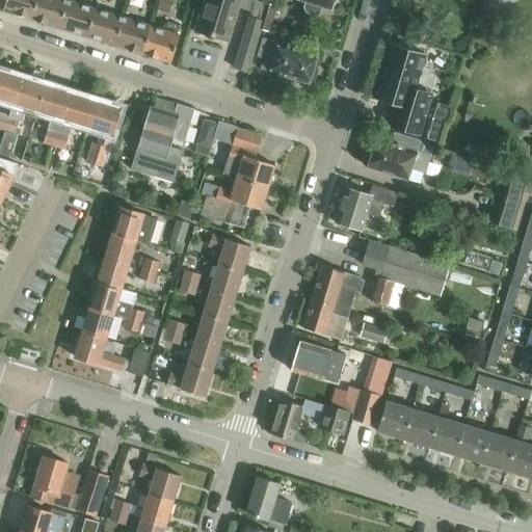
[(5,0),(3,10),(31,19),(36,0),(5,0)]
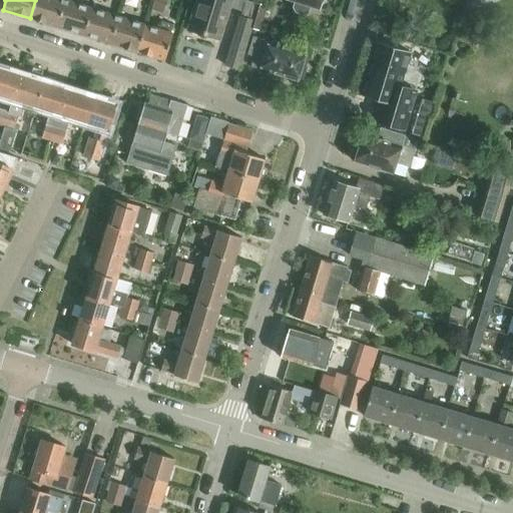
[(35,0),(30,18),(57,27),(65,0),(35,0)]
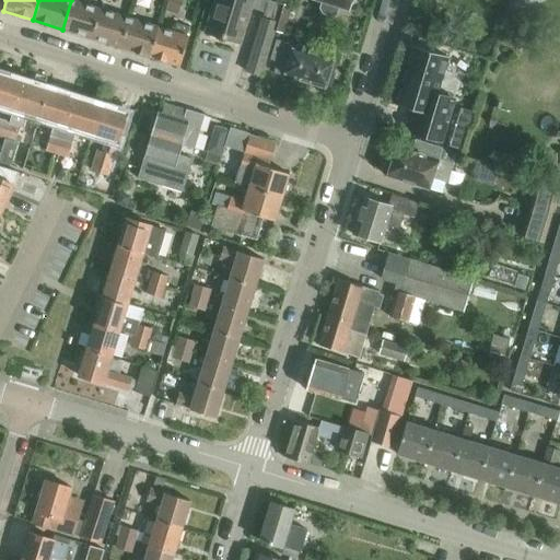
[(76,0),(71,0),(62,30),(92,38),(101,8),(76,0)]
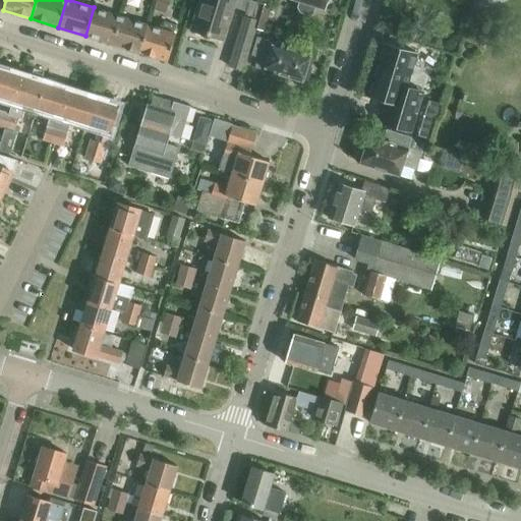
[(200,0),(192,31),(224,40),(233,8),(245,11),(247,0),(200,0)]
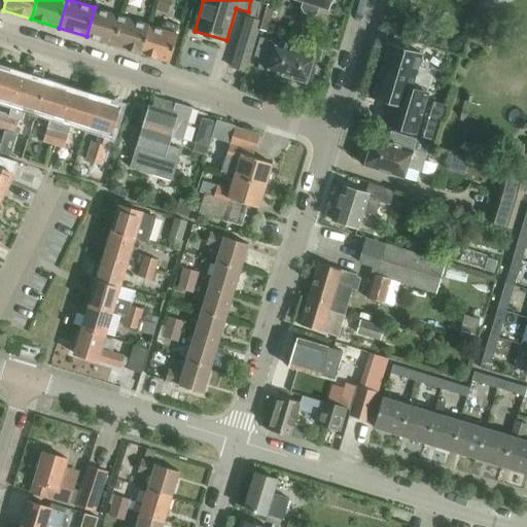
[(299,0),(303,1),(301,8),(304,13),(312,16),(317,13),(319,6),(328,9),(329,5),(336,2),(334,0),(299,0)]
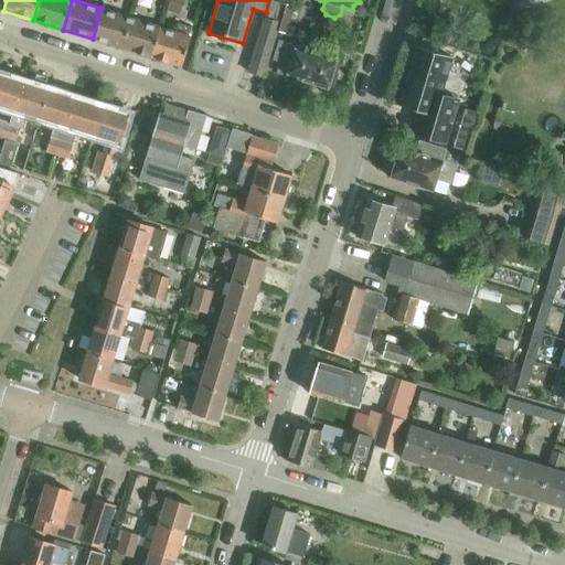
[(265,18),(264,20),(278,25),(288,29),(295,7),(279,2),(278,9),(270,7),(268,13),(265,18)]
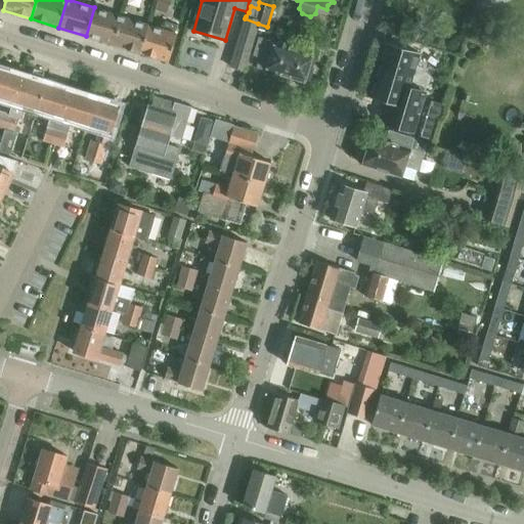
[(94,7),(86,36),(112,44),(122,16),(94,7)]
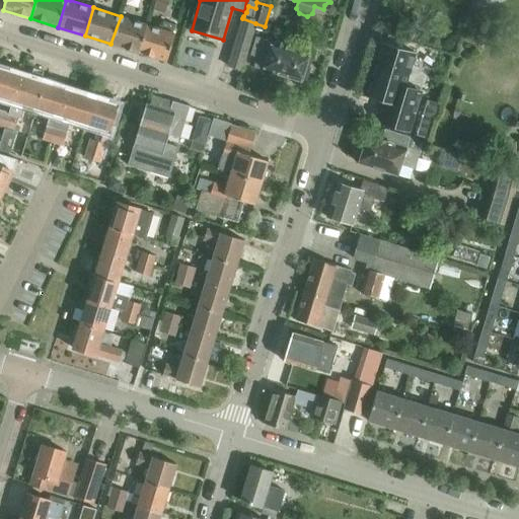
[(121,16),(110,44),(139,53),(148,24),(121,16)]
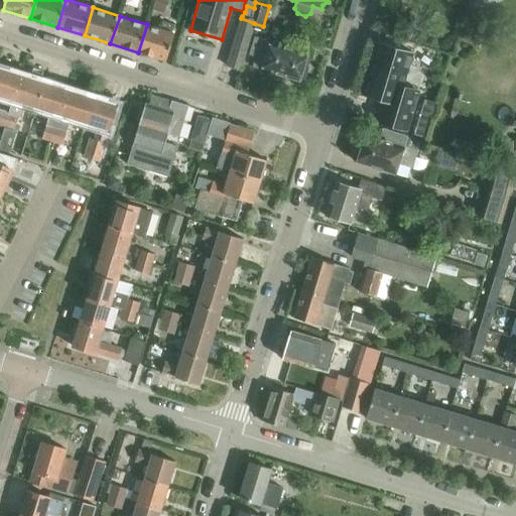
[(261,31),(263,26),(254,23),(241,18),(227,67),(240,71),(253,29),(261,31)]
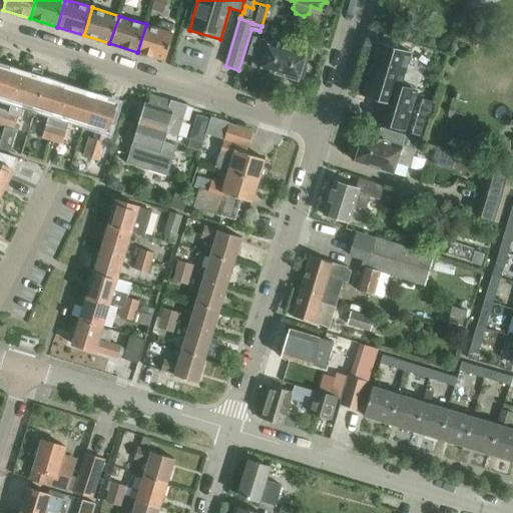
[(146,24),(137,52),(164,60),(173,33),(172,33),(173,32),(171,32),(173,25),(161,21),(159,28),(146,24)]
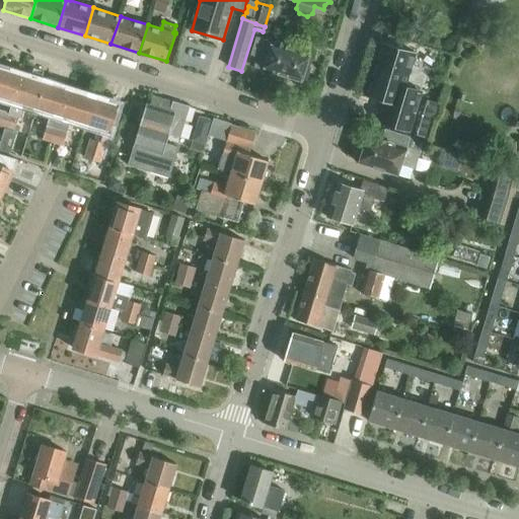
[(388,22),(385,33),(396,38),(400,25),(388,22)]
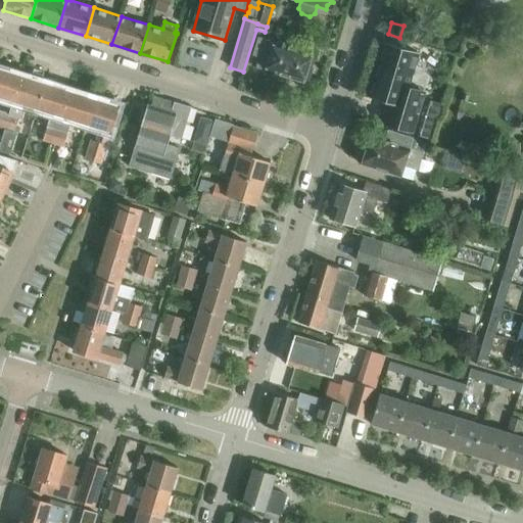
[(303,83),(312,56),(288,48),(289,45),(277,41),(276,45),(258,39),(253,55),(260,57),(257,67),(268,72),(267,75),(279,79),(280,76),(303,83)]
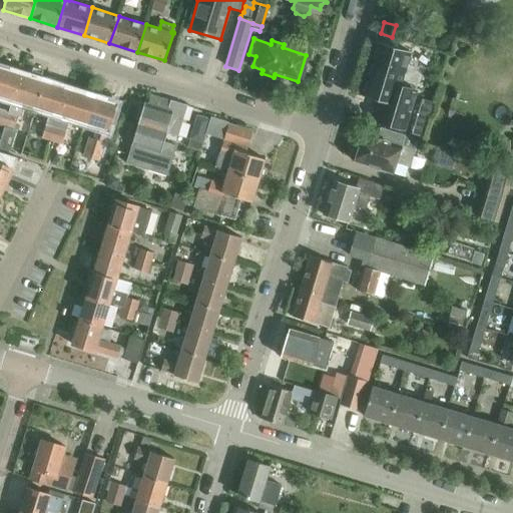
[(411,53),(377,42),(361,96),(381,102),(375,121),(405,130),(417,92),(400,87),(411,53)]
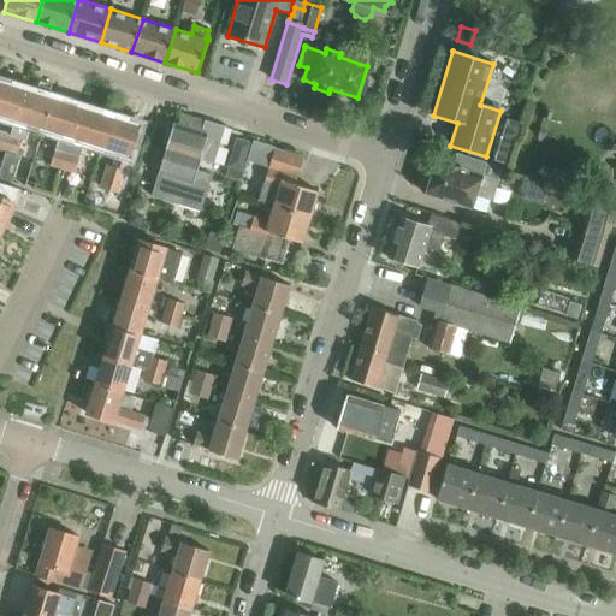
[(0,114),(15,120),(24,92),(0,83),(0,114)]
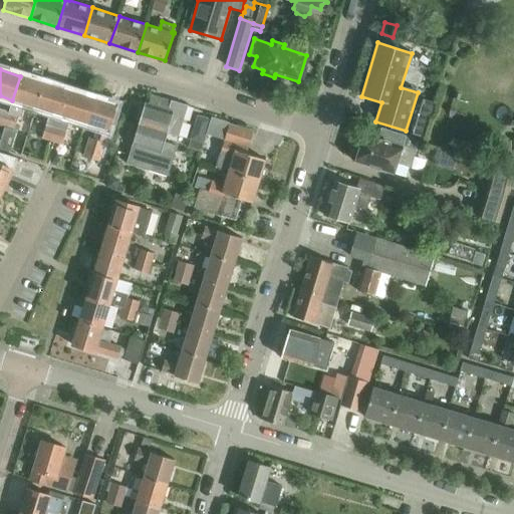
[(20,76),(12,100),(9,111),(4,127),(14,131),(18,116),(21,117),(25,104),(37,108),(44,83),(20,76)]
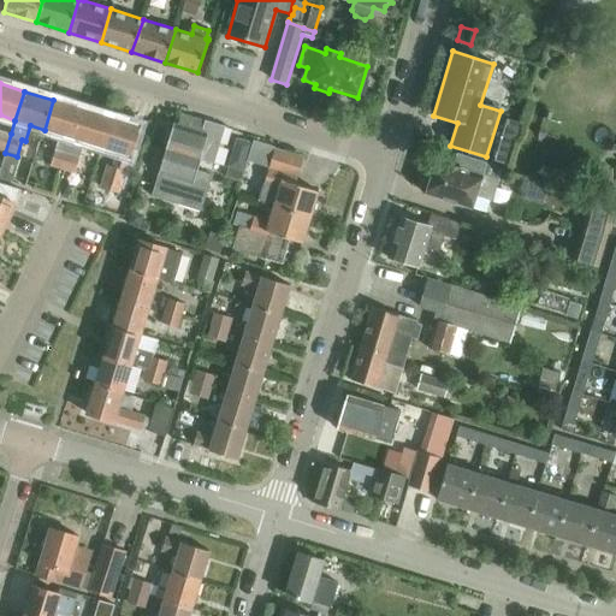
[(51,166),(63,171),(83,110),(53,100),(45,130),(60,135),(51,166)]
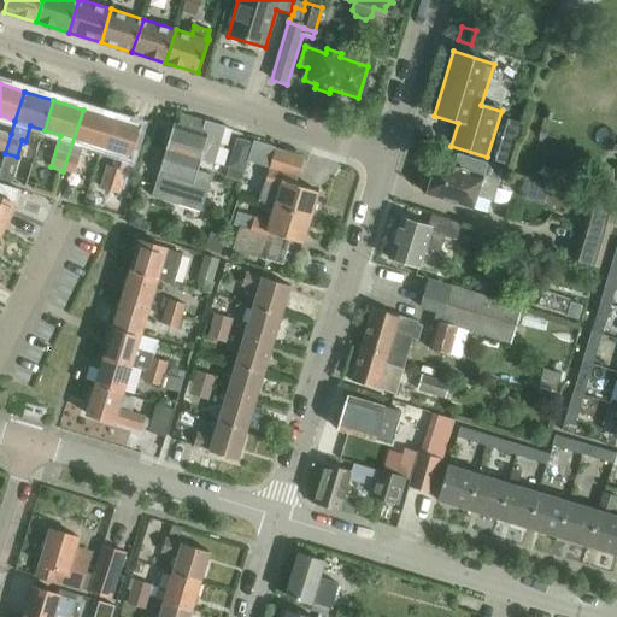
[(83,110),(63,171),(75,175),(84,142),(101,147),(111,118),(83,110)]
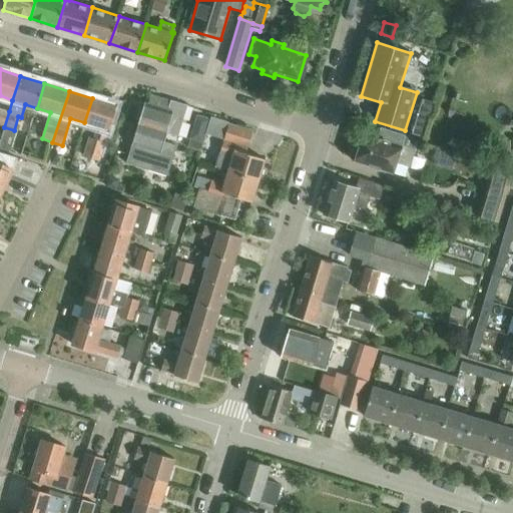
[(144,103),(138,124),(166,133),(177,136),(180,126),(184,115),(187,106),(172,101),(170,101),(164,99),(151,95),(148,104),(144,103)]
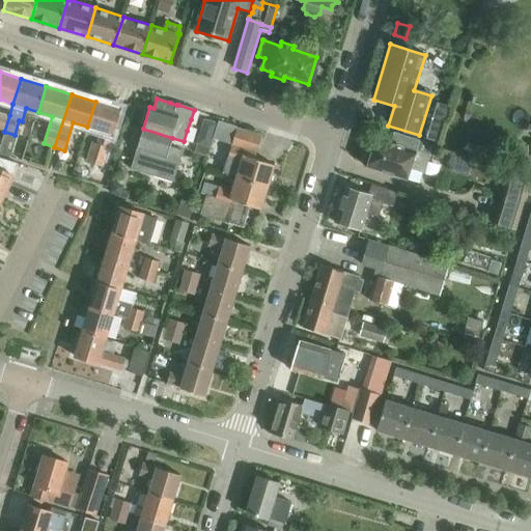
[(120,110),(95,102),(87,127),(101,131),(96,143),(92,142),(86,161),(103,167),(108,148),(112,134),(113,134),(120,110)]
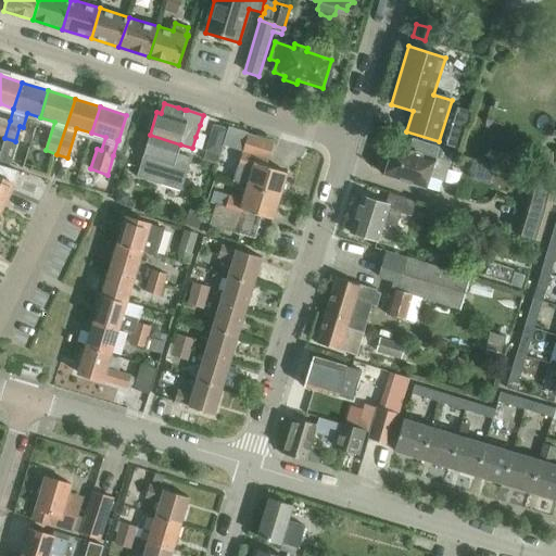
[(457,109),(445,146),(458,149),(469,112),(457,109)]
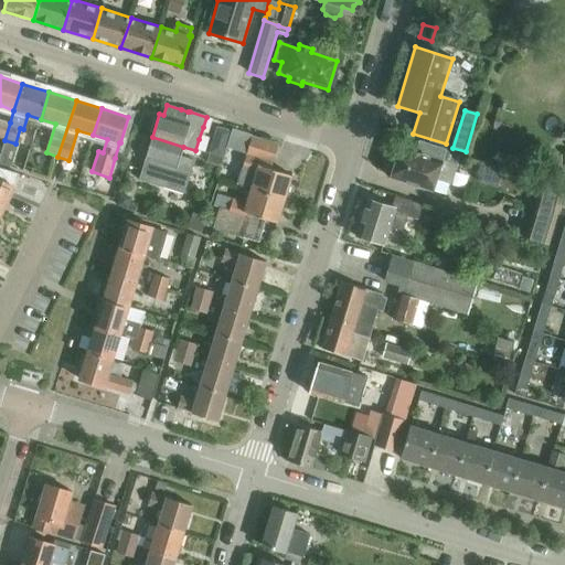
[(0,119),(0,138),(4,140),(10,123),(0,119)]
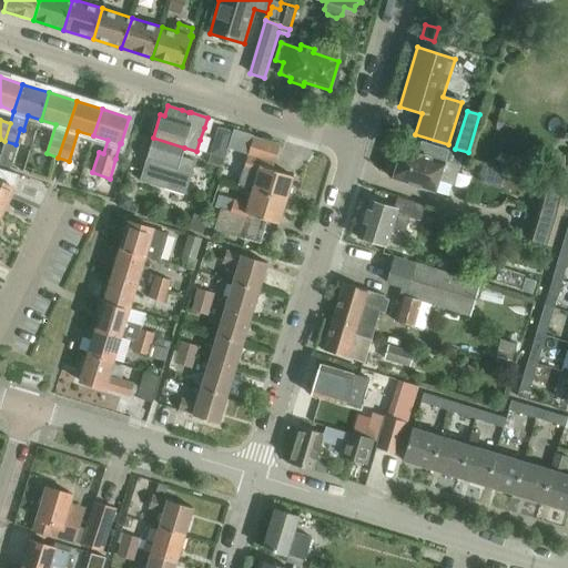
[(217,129),(215,138),(229,142),(231,132),(217,129)]
